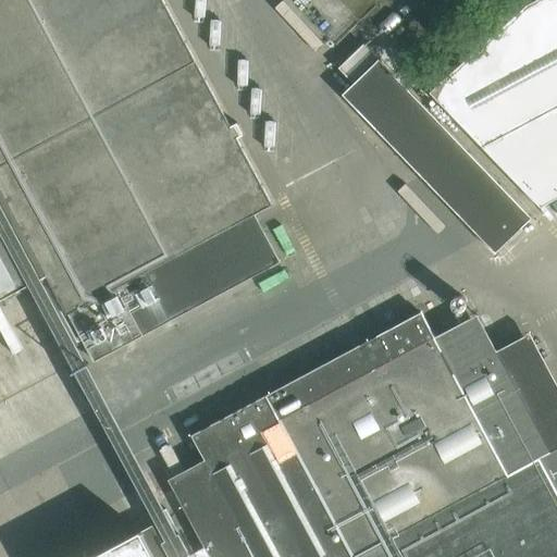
[(0,0),(0,164),(196,61),(162,0),(0,0)]
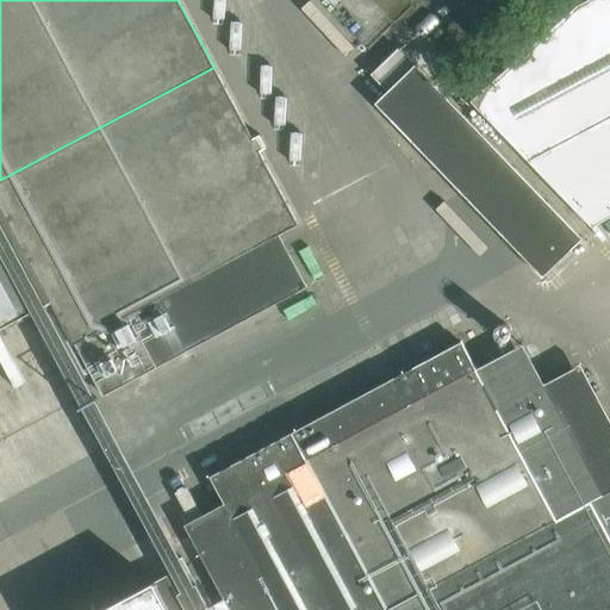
[(609,0),(587,0),(577,6),(471,101),(529,162),(609,117),(609,0)]
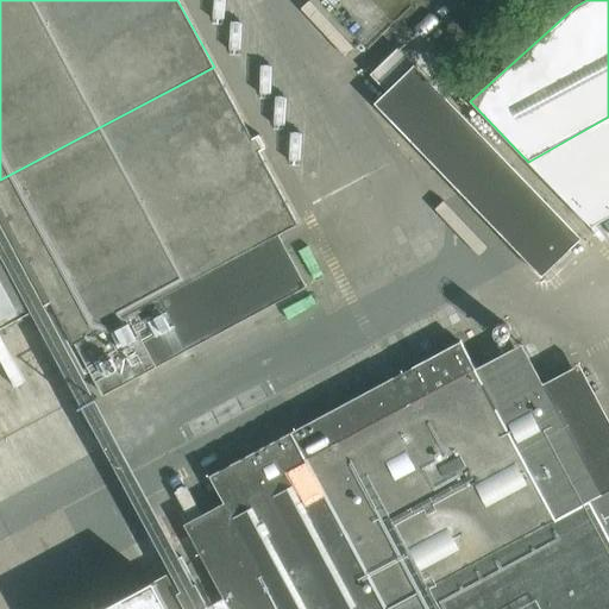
[(541,277),(582,239),(397,48),(369,75),(385,93),(374,104),(541,277)]
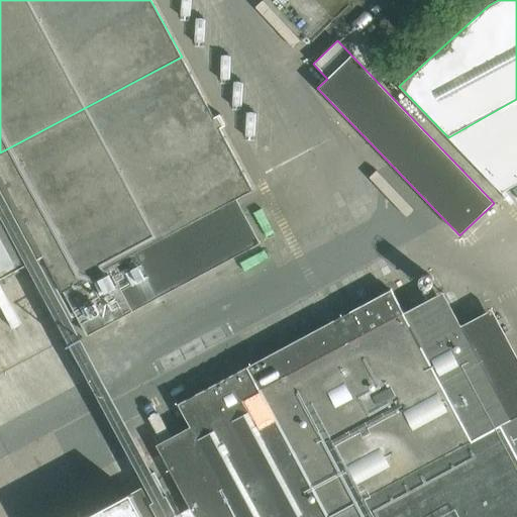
[(236,199),(253,190),(182,57),(0,152),(0,176),(43,256),(63,292),(64,291),(87,335),(260,242),(236,199)]
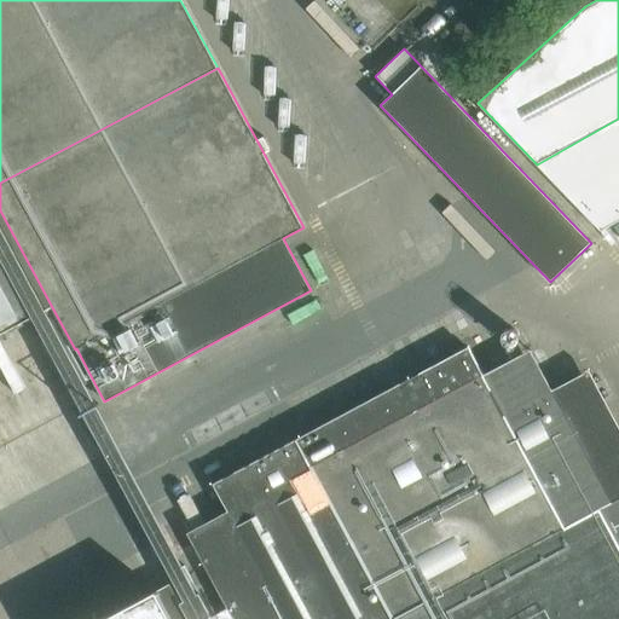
[(618,220),(618,119),(537,165),(601,231),(618,220)]
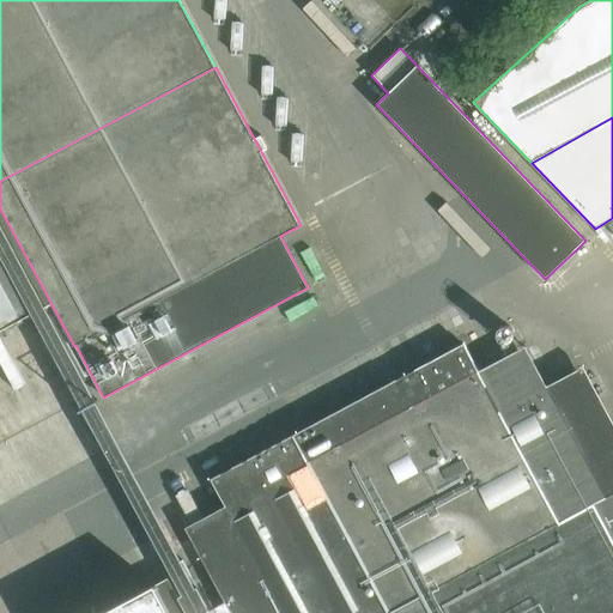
[(0,208),(0,331),(52,304),(0,208)]
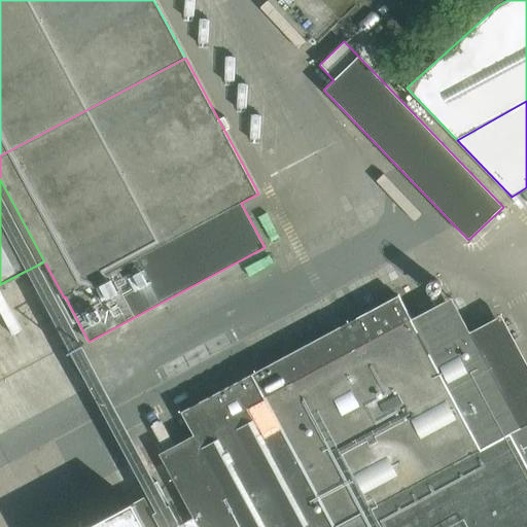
[(335,526),(481,449),(465,420),(505,398),(469,331),(463,335),(459,325),(450,330),(437,307),(432,309),(431,308),(411,319),(398,295),(181,412),(208,462),(175,480),(195,517),(199,526),(335,526)]
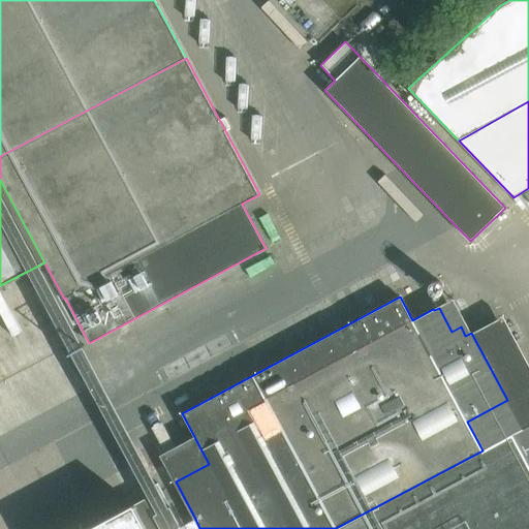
[(528,528),(528,467),(511,435),(483,450),(336,528),(528,528)]
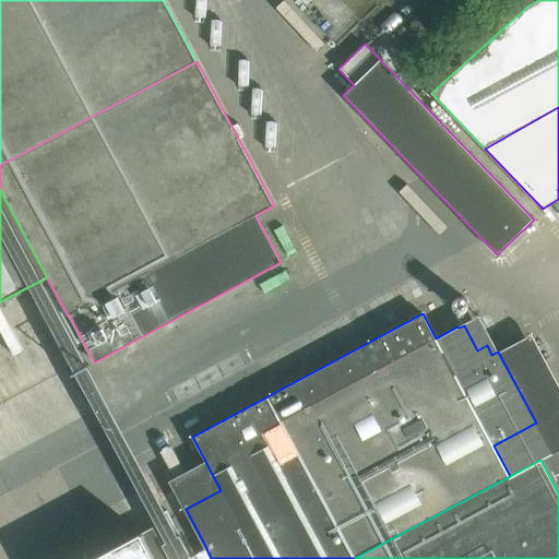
[(163,545),(170,558),(186,558),(191,556),(166,511),(154,518),(167,542),(163,545)]
